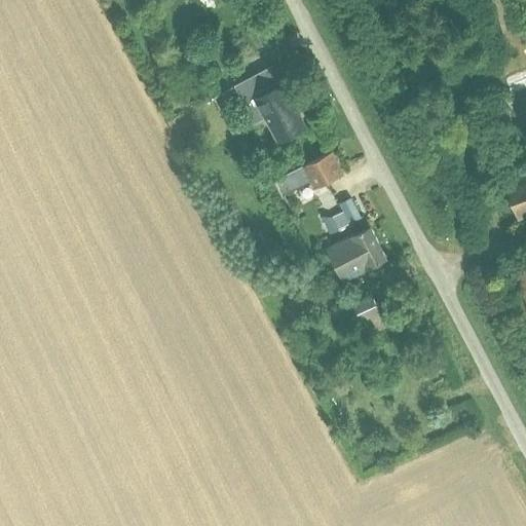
[(260,28),(249,33),(256,48),(266,42),(260,28)]
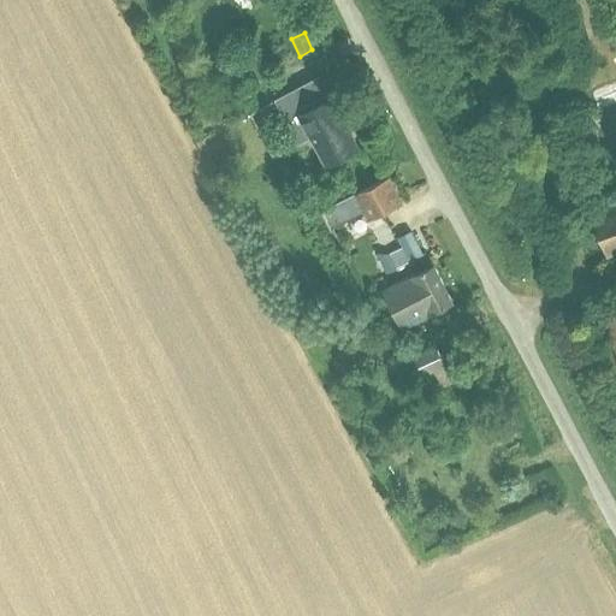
[(319,76),(273,100),(296,142),(300,141),(312,135),(327,164),(360,147),(333,98),(331,99),(319,76)]
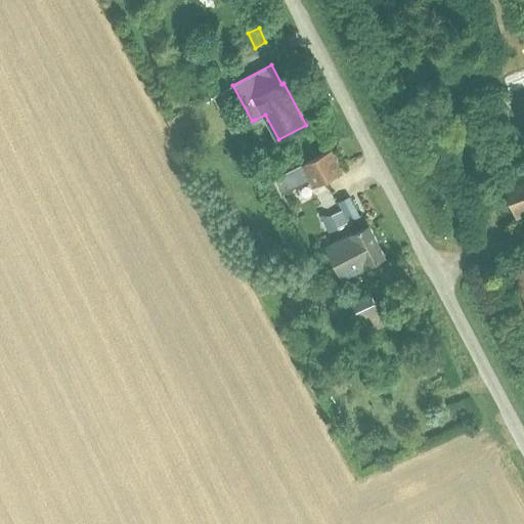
[(523,87),(510,92),(520,124),(523,122),(523,87)]
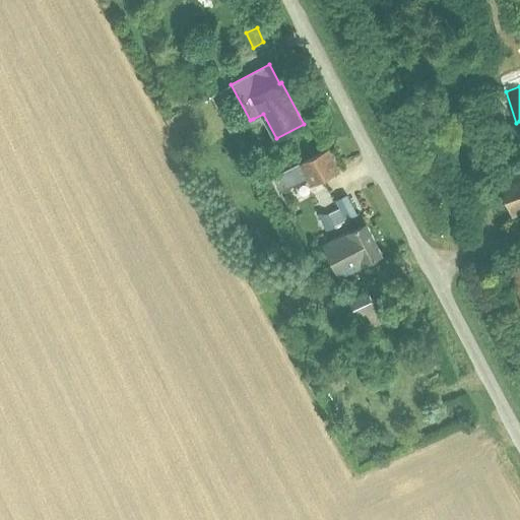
[(329,148),(273,177),(280,191),(302,181),(299,175),(305,172),(311,185),(339,170),(329,148)]
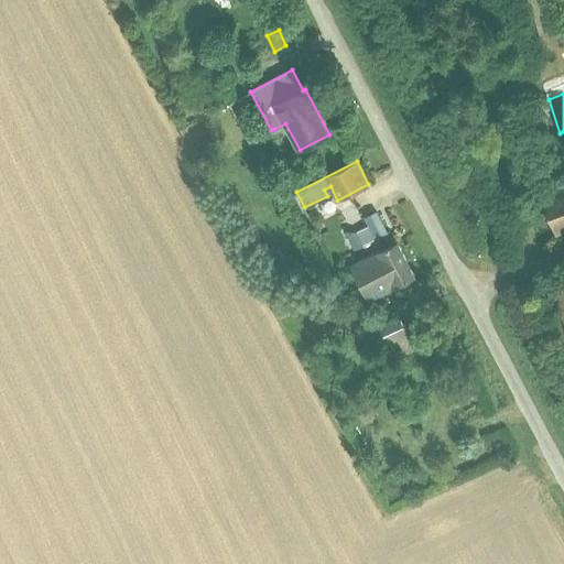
[(563,188),(543,196),(556,235),(563,231),(563,188)]
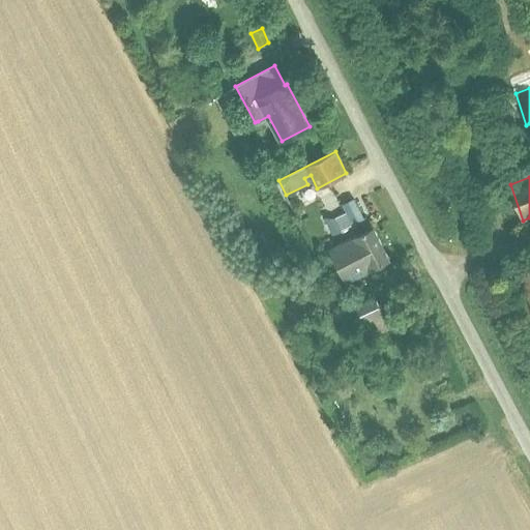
[(364,219),(354,199),(343,205),(347,212),(335,218),(324,218),(333,236),(364,219)]
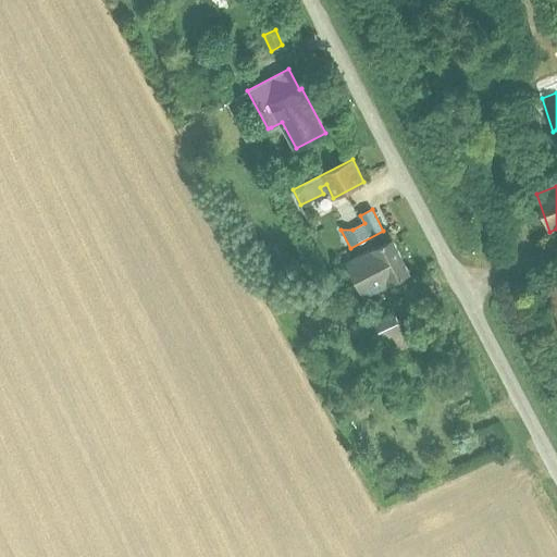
[(393,239),(347,262),(363,296),(391,282),(409,273),(393,239)]
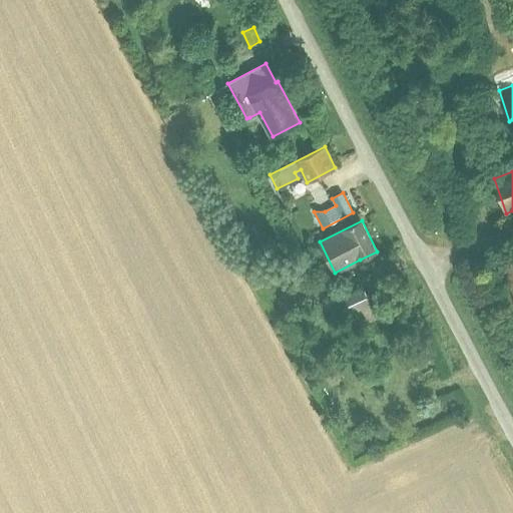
[(283,240),(278,243),(281,249),(287,246),(283,240)]
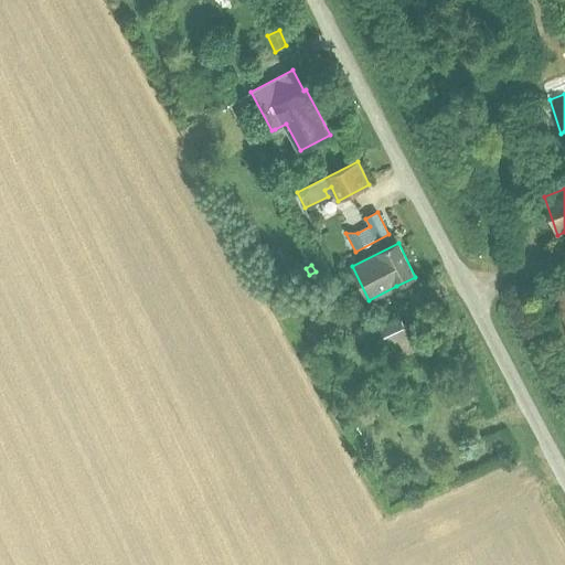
[(285,272),(278,277),(284,284),(290,278),(285,272)]
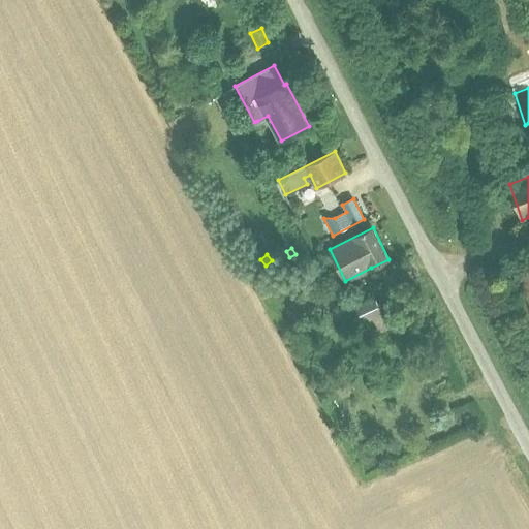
[(528,268),(519,271),(528,300),(528,268)]
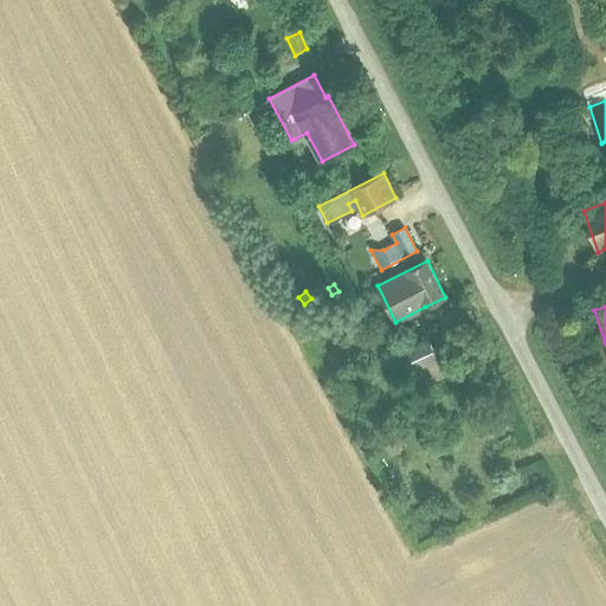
[(439,358),(430,340),(403,353),(412,371),(439,358)]
